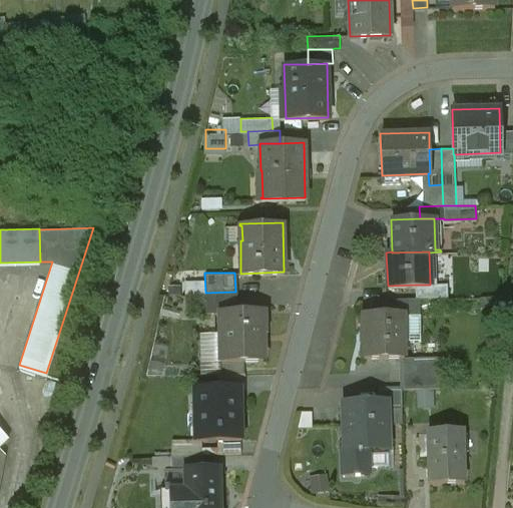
[(447,283),(430,283),(430,285),(415,285),(415,297),(419,297),(447,296),(447,283)]
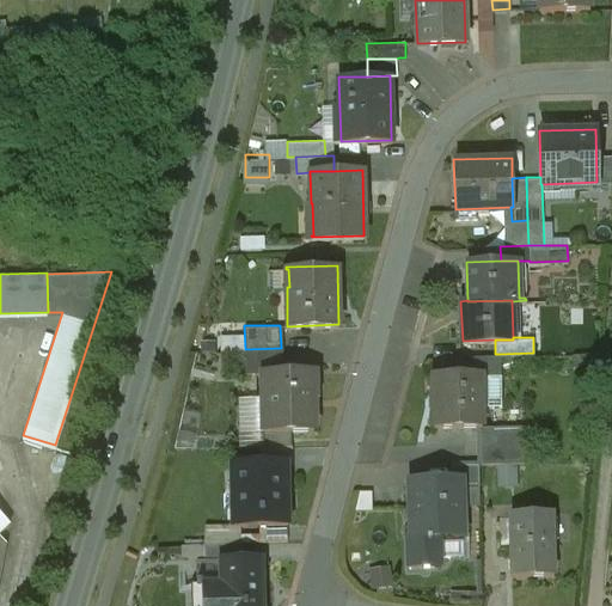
[(281,348),(245,349),(245,372),(262,372),(262,371),(281,369),(281,348)]
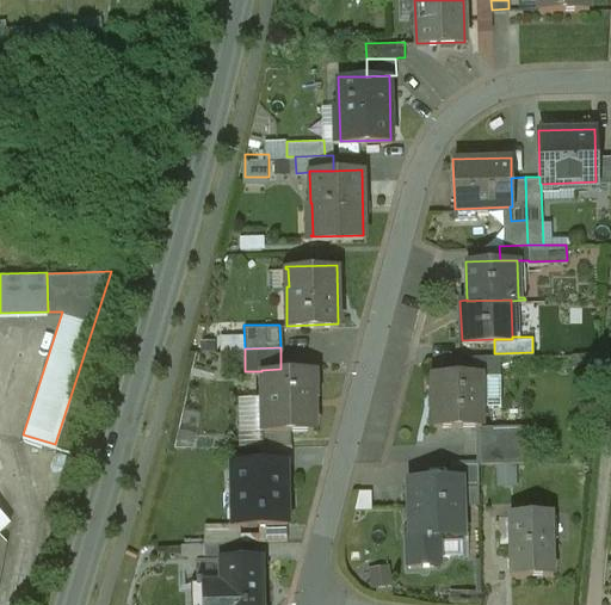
[(494,353),(457,355),(458,371),(480,371),(480,372),(499,372),(499,353),(494,353)]
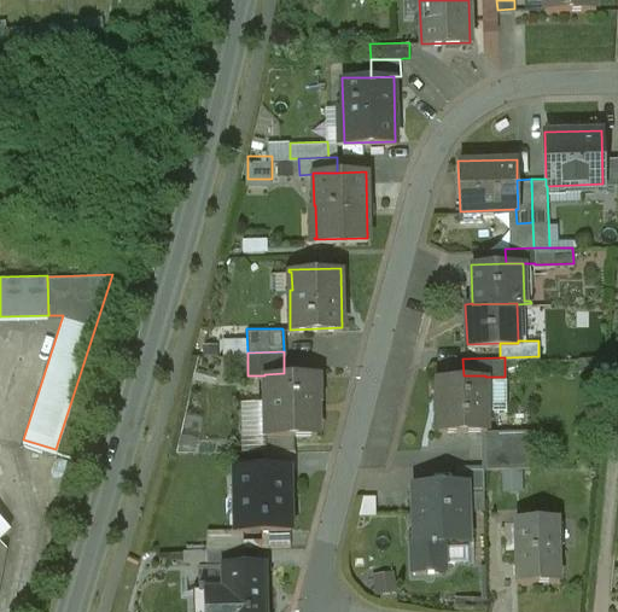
[(319,398),(318,372),(284,373),(264,374),(264,376),(266,435),(316,432),(316,400),(319,398)]
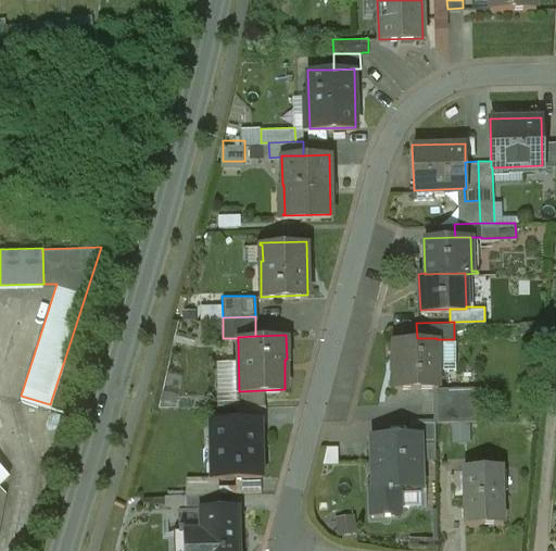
[(417,338),(393,339),(393,387),(438,386),(437,339),(437,338),(417,338)]
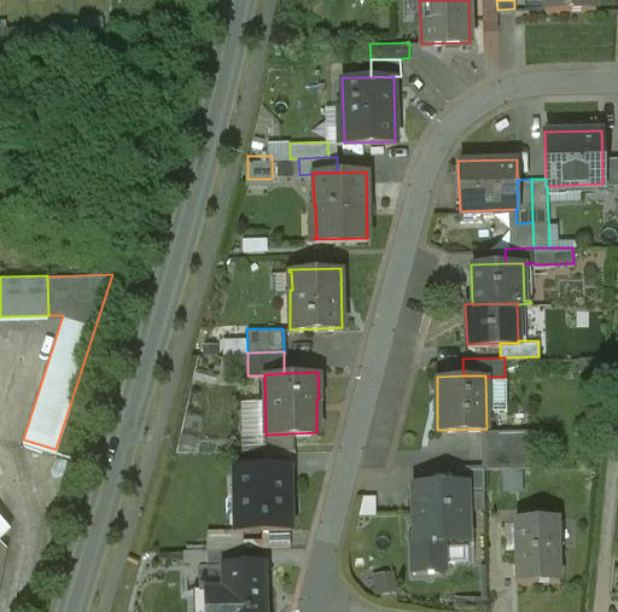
[(535,435),(485,436),(485,467),(535,465),(535,435)]
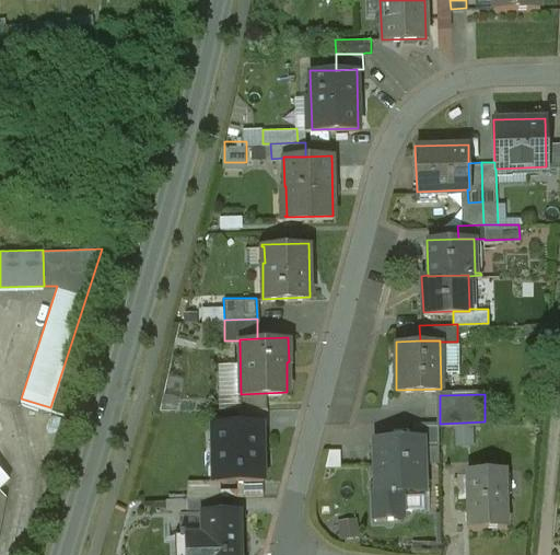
[(267,406),(237,407),(237,423),(261,421),(261,423),(268,423),(267,406)]
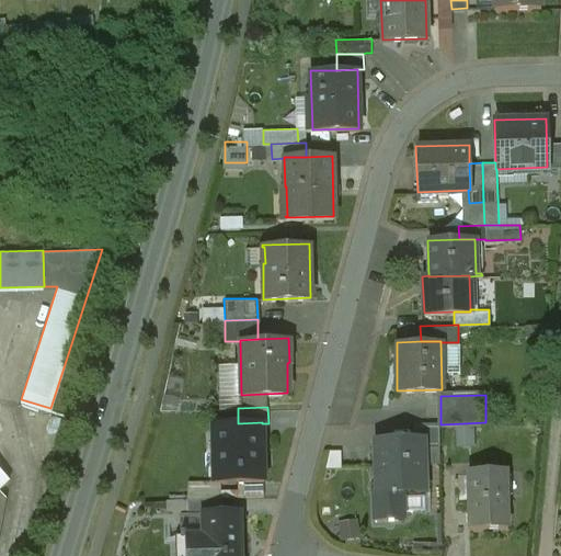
[(262,423),(262,422),(238,423),(212,423),(213,479),(213,481),(220,480),(237,480),(263,480),(264,480),(262,423)]
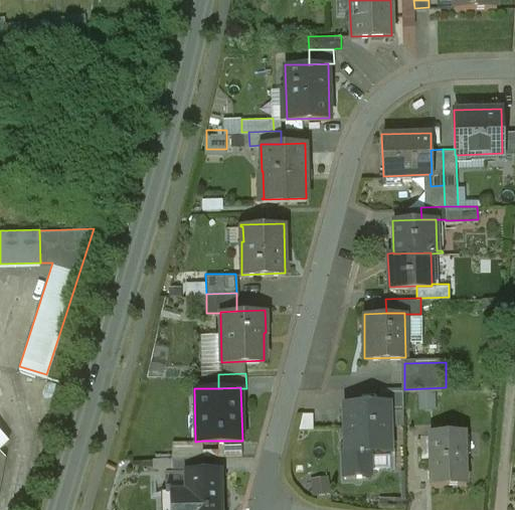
[(402,408),(402,389),(380,389),(380,401),(388,401),(388,408),(402,408)]
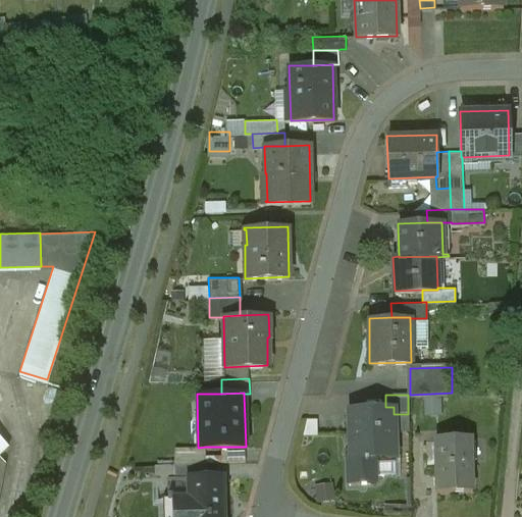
[(394,414),(394,407),(385,407),(349,408),(350,456),(347,456),(348,480),(374,479),(374,455),(393,454),(393,470),(395,470),(394,454),(395,454),(394,426),(394,414)]
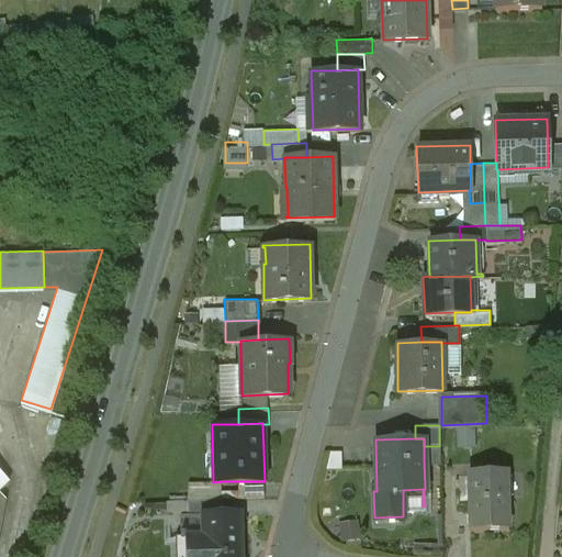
[(440,459),(439,446),(424,446),(424,459),(440,459)]
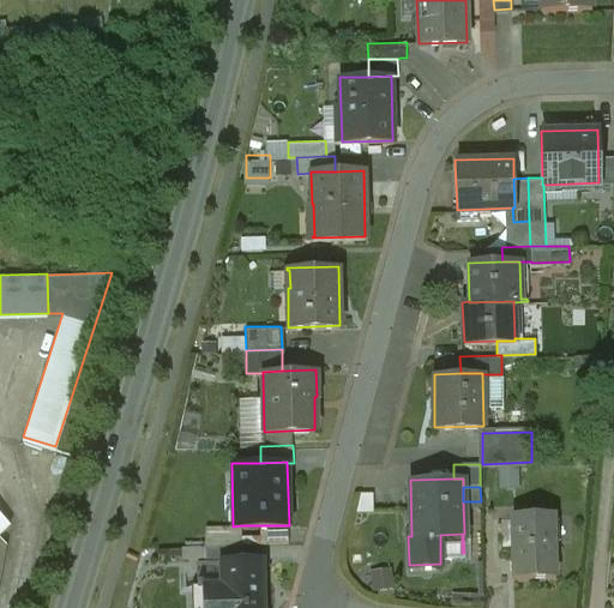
[(553,512),(511,513),(511,515),(512,515),(513,555),(512,555),(512,557),(513,557),(513,575),(513,576),(554,575),(553,512)]
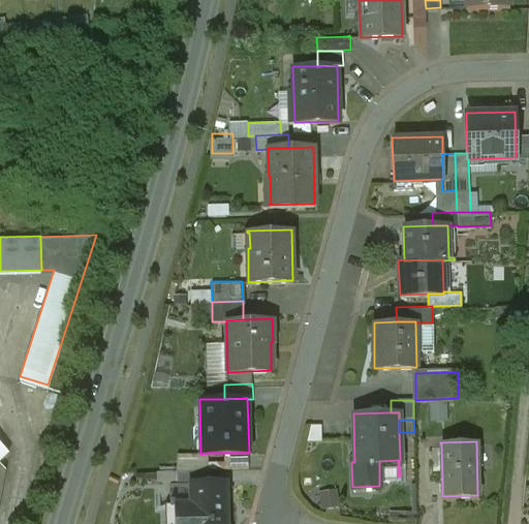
[(200,454),(200,452),(177,452),(177,468),(209,467),(208,453),(200,454)]
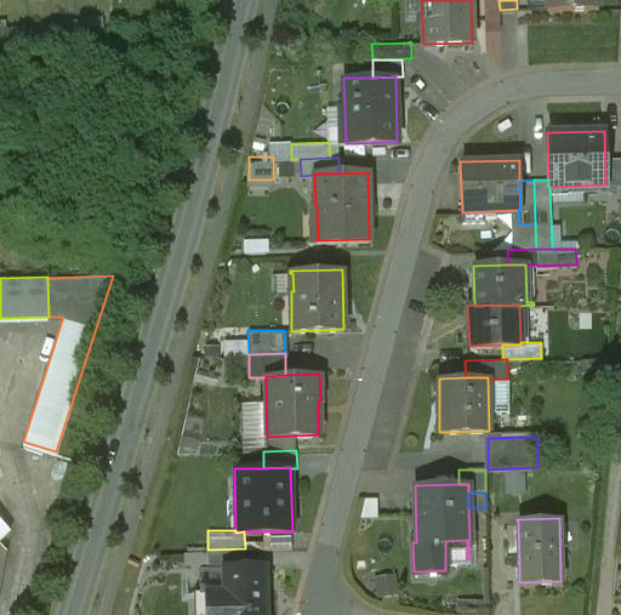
[(291,547),(291,531),(262,531),(263,548),(291,547)]
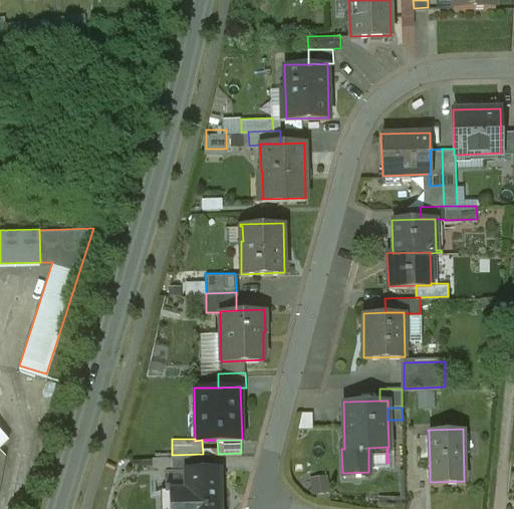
[(203,468),(203,454),(172,455),(172,470),(185,469),(203,468)]
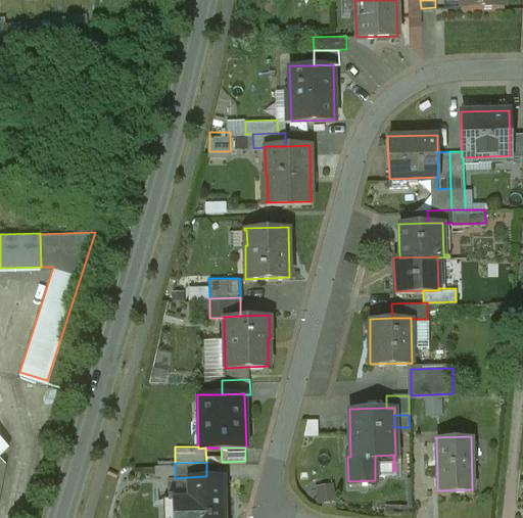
[(224,517),(223,476),(206,476),(188,477),(175,478),(168,478),(168,497),(163,497),(163,517),(224,517)]
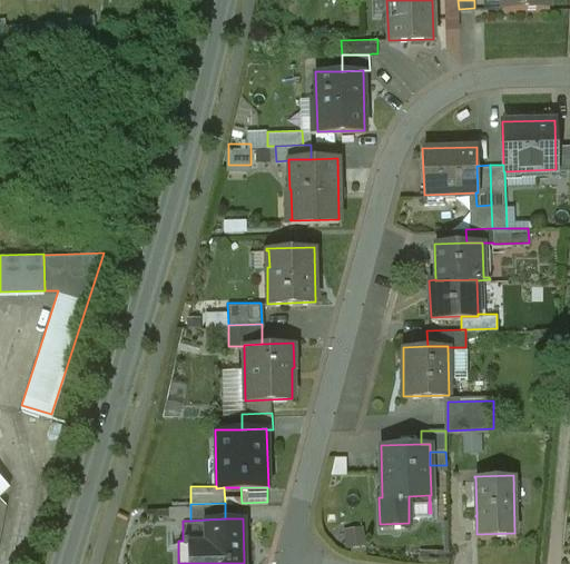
[(362,526),(345,528),(347,545),(350,545),(364,543),(362,526)]
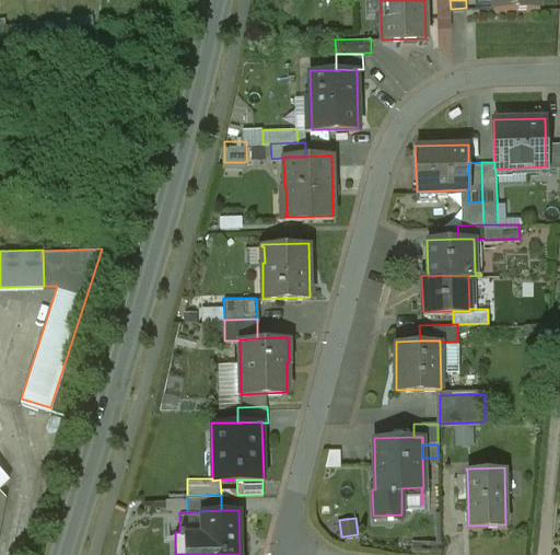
[(421,540),(412,539),(412,550),(421,550),(421,540)]
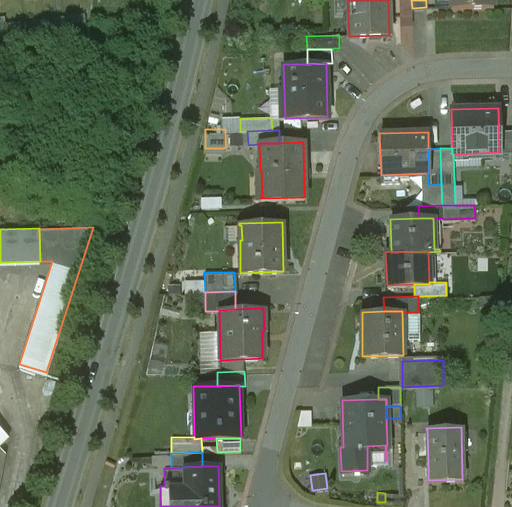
[(396,493),(385,493),(385,502),(396,502),(396,493)]
